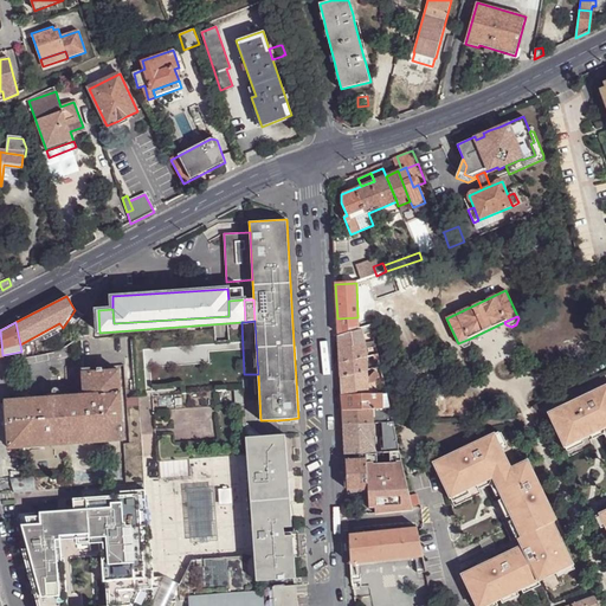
[(59,323),(20,345),(20,346),(37,342),(63,328),(59,323)]
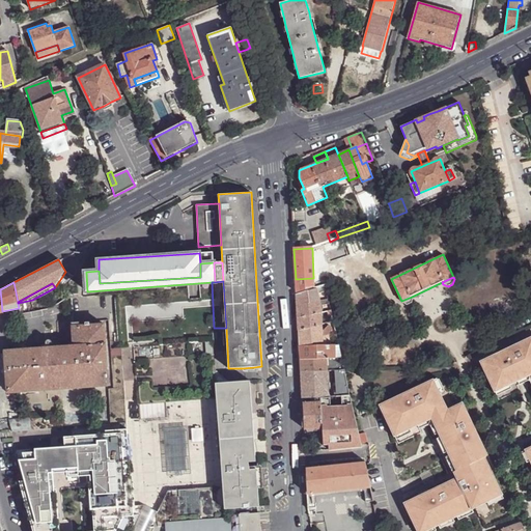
[(316,287),(308,290),(309,304),(318,301),(316,287)]
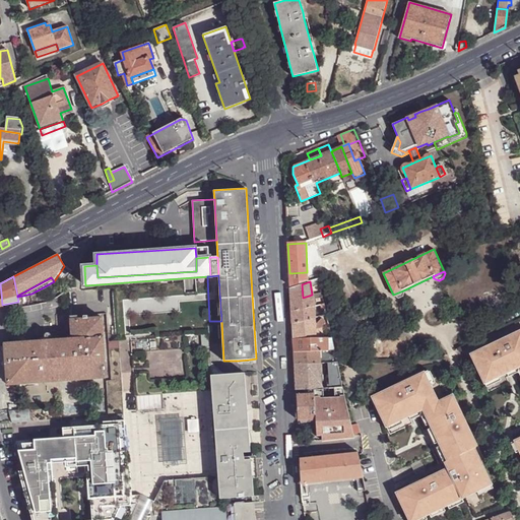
[(290,287),(291,312),(314,307),(312,295),(303,298),(302,284),(290,287)]
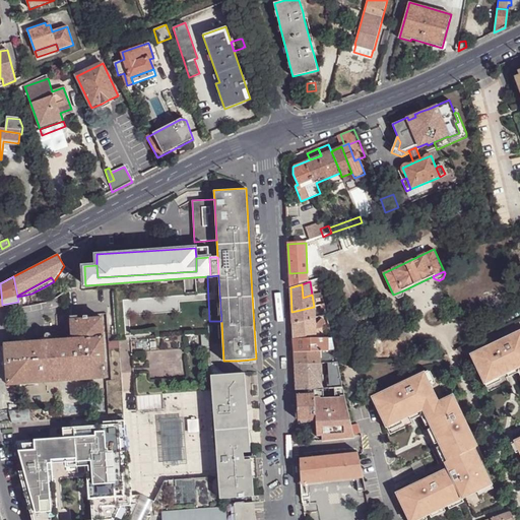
[(404,291),(403,290),(393,295),(394,297),(398,300),(403,297),(404,291)]
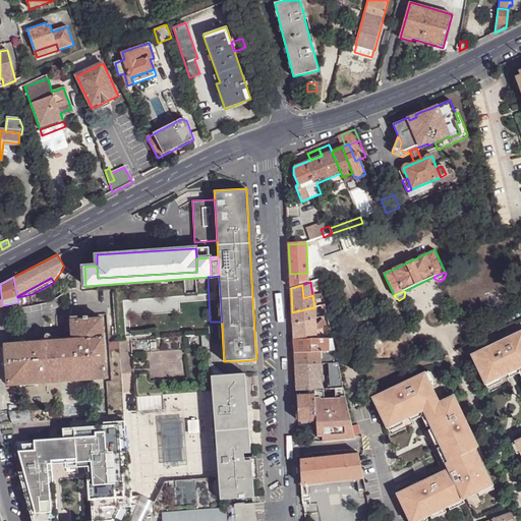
[(314,307),(292,312),(293,324),(315,320),(315,312),(314,307)]
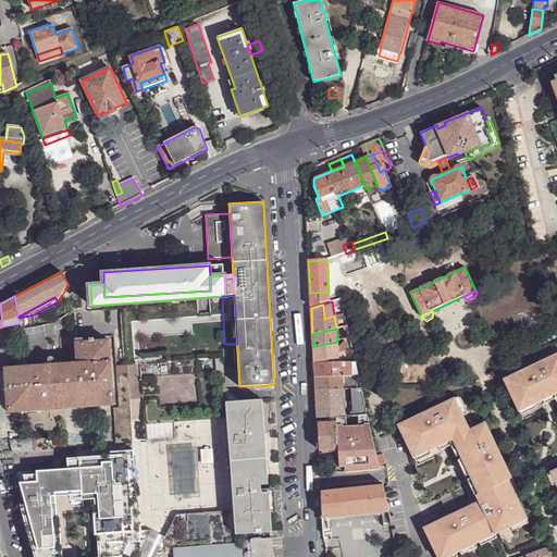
[(71,349),(70,332),(67,332),(61,337),(61,350),(71,349)]
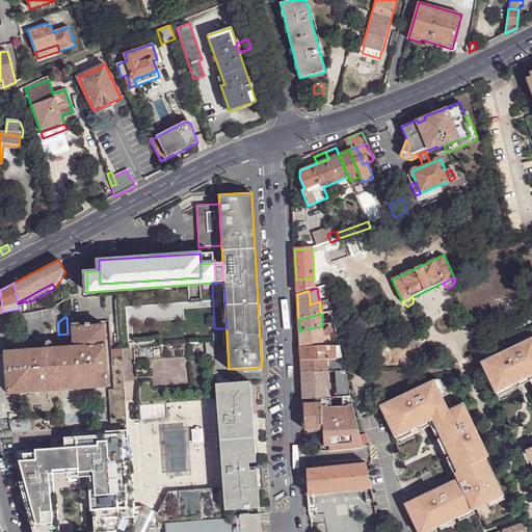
[(73,347),(106,344),(105,325),(73,327),(73,347)]
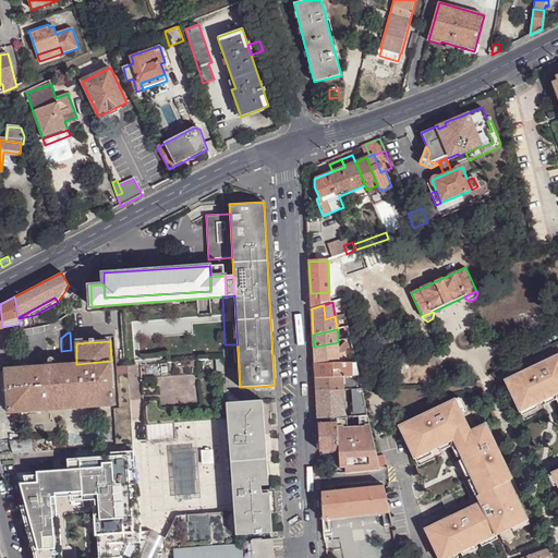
[(338,347),(338,342),(314,347),(314,365),(339,364),(339,354),(343,354),(349,351),(349,350),(350,349),(349,348),(349,346),(348,344),(347,343),(346,343),(344,343),(343,343),(342,343),(341,344),(340,344),(339,346),(338,347)]
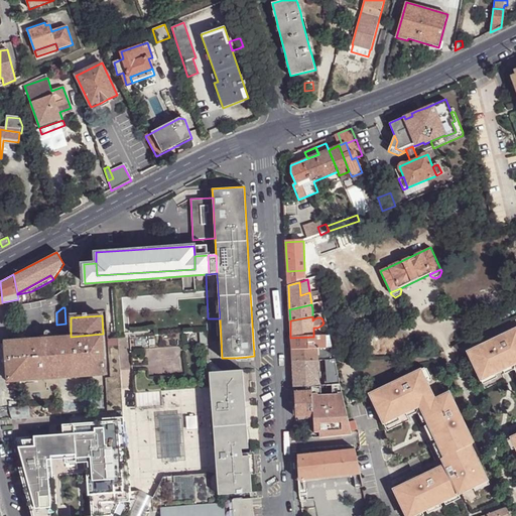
[(515,328),(503,335),(503,338),(482,347),(481,345),(467,352),(481,380),(495,373),(502,370),(515,364),(515,363),(515,328)]
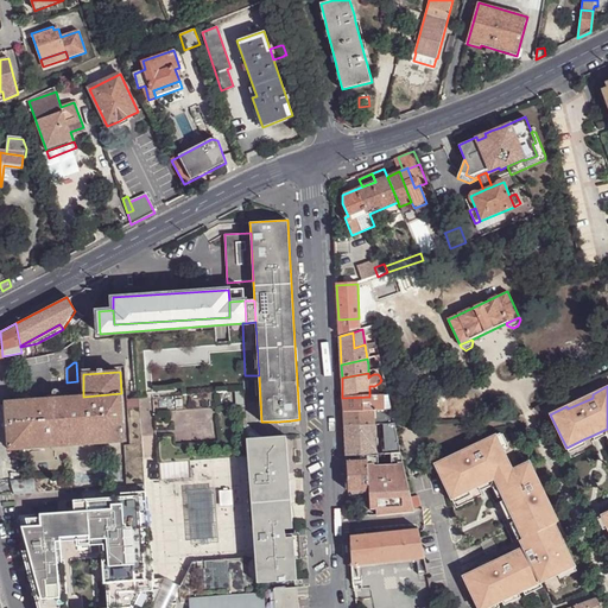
[(299,607),(299,603),(296,586),(295,586),(293,578),(290,558),(285,533),(284,529),(282,514),(274,479),(289,477),(285,435),(264,436),(248,437),(247,423),(246,391),(153,397),(158,457),(248,450),(248,457),(249,461),(255,461),(259,517),(261,557),(257,557),(257,565),(198,570),(197,563),(192,563),(181,587),(176,596),(170,607),(299,607)]
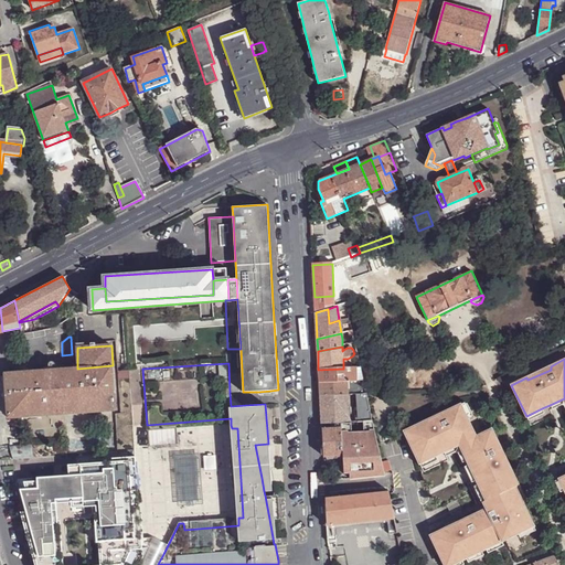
[(77,369),(6,373),(9,417),(117,409),(113,365),(77,369)]
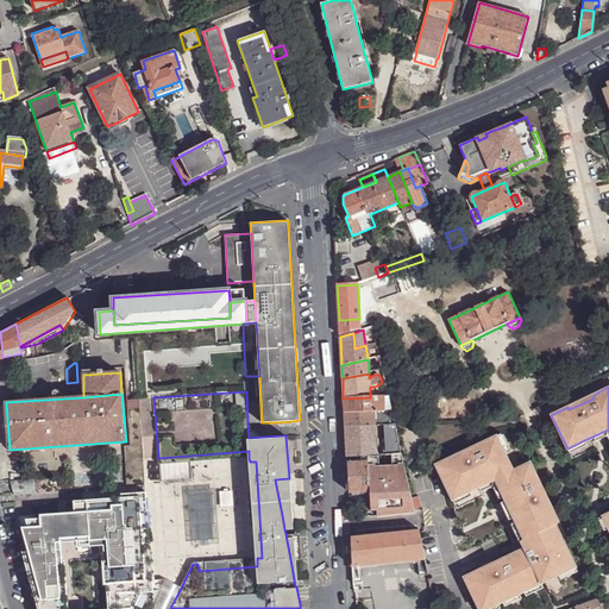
[(388,399),(388,396),(374,397),(374,412),(391,410),(388,399)]
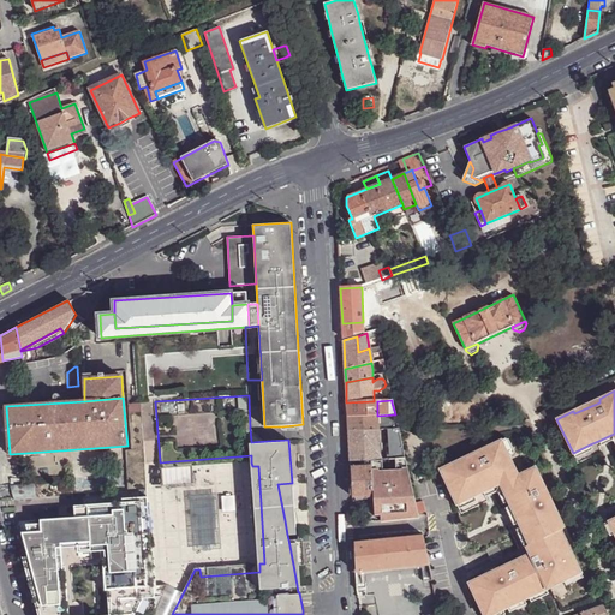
[(377,416),(377,401),(374,401),(346,402),(347,417),(377,416)]
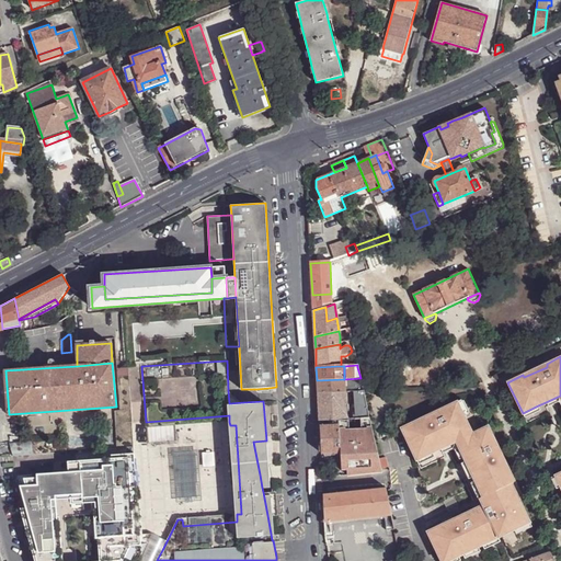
[(364,391),(361,378),(344,379),(345,392),(354,391),(364,391)]
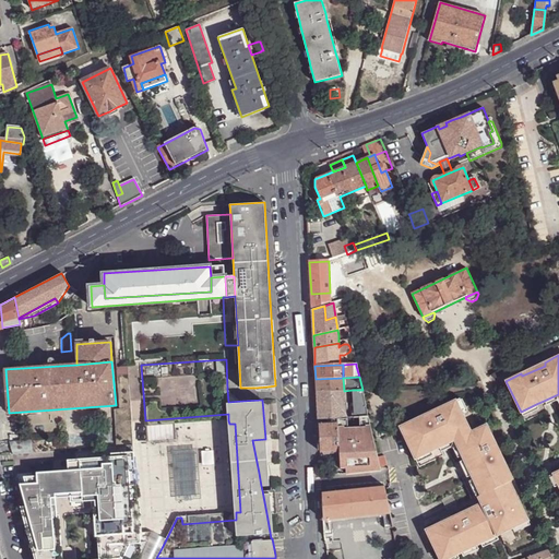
[(344,391),(343,378),(316,379),(317,392),(344,391)]
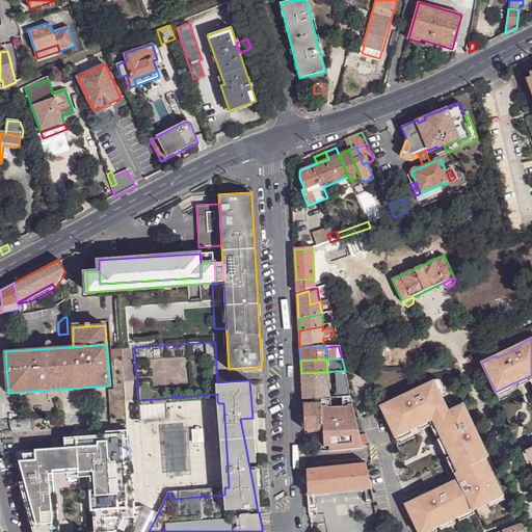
[(216,370),(217,382),(231,381),(216,370)]
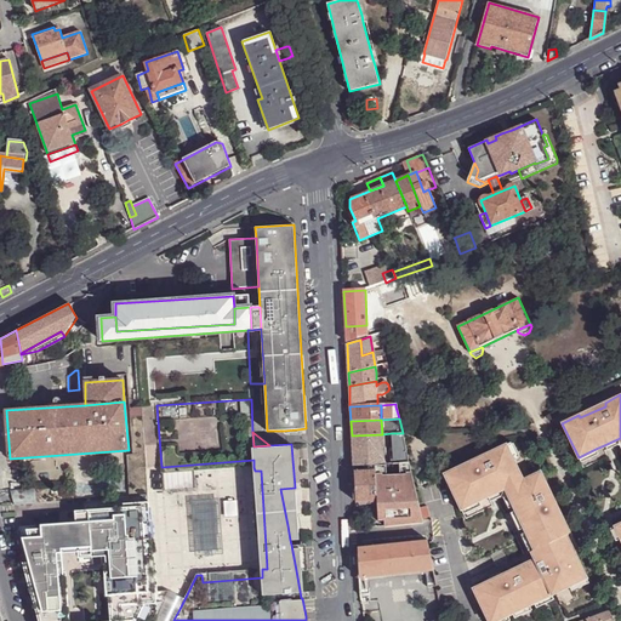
[(409,463),(403,433),(392,433),(396,463),(409,463)]
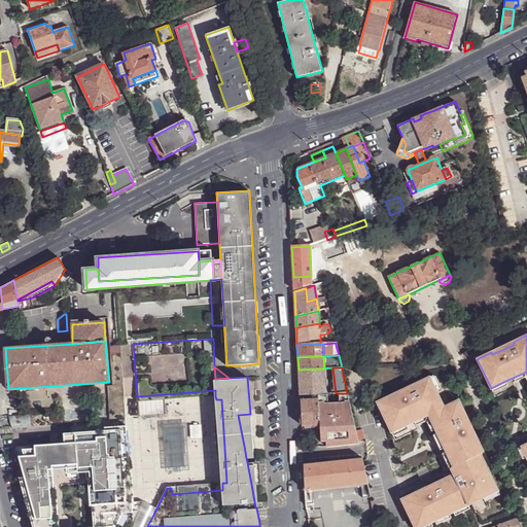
[(326,394),(324,369),(299,370),(300,395),(309,394),(317,394),(318,394),(326,394)]
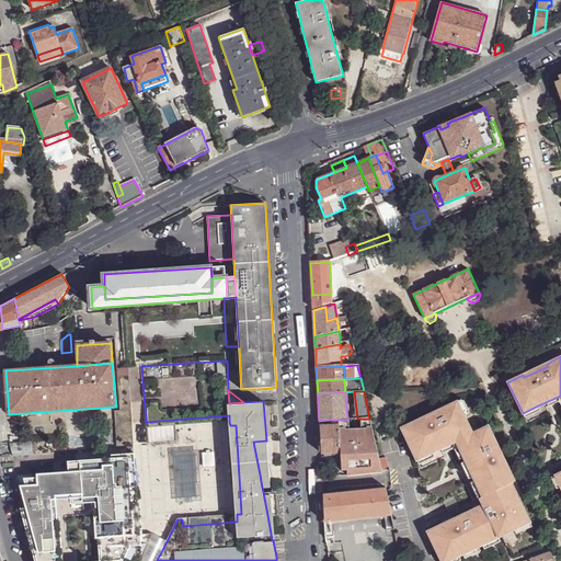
[(560,407),(560,395),(560,396),(546,402),(548,407),(558,402),(559,403),(560,407)]
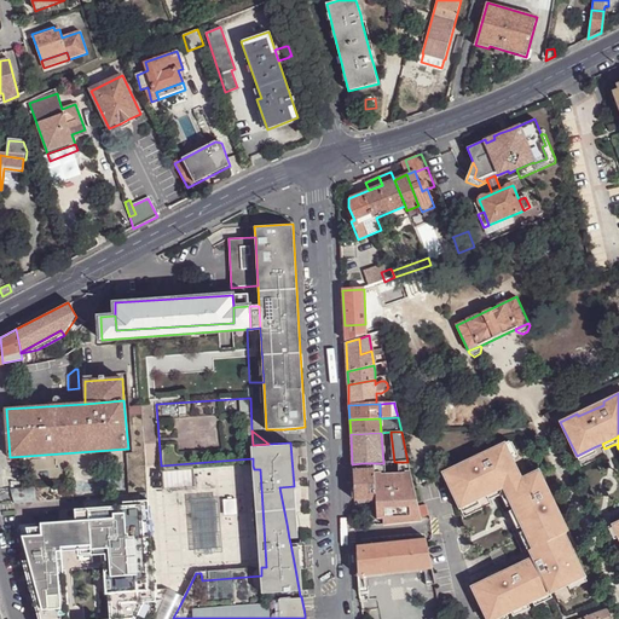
[(509,441),(504,444),(512,460),(518,457),(509,441)]
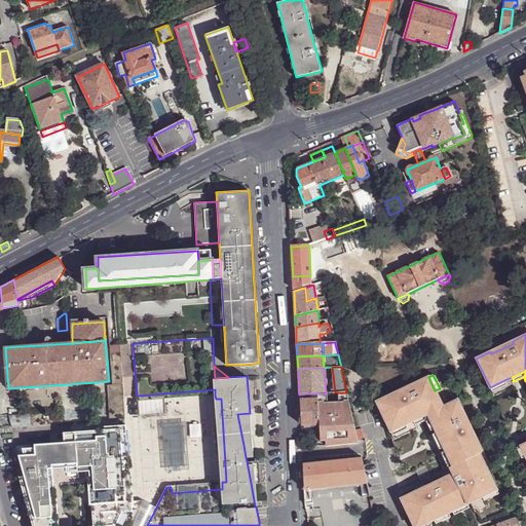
[(393,398),(392,395),(377,402),(391,431),(399,428),(400,424),(405,422),(406,423),(413,419),(427,413),(431,421),(436,422),(438,426),(437,427),(437,428),(438,431),(445,446),(447,450),(449,450),(451,454),(449,458),(453,465),(450,466),(453,474),(439,481),(440,483),(417,493),(416,491),(401,498),(414,525),(418,525),(422,524),(424,520),(428,518),(429,520),(434,518),(448,511),(452,510),(452,509),(451,506),(456,504),(460,506),(467,503),(482,496),(481,493),(486,490),(490,492),(497,489),(483,459),(479,461),(476,455),(483,451),(475,437),(473,438),(462,416),(464,415),(457,400),(443,407),(435,390),(428,377),(414,384),(415,386),(393,398)]
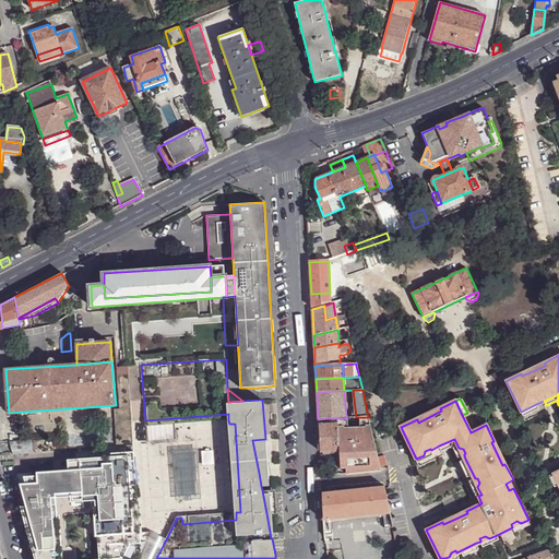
[(538,409),(536,404),(521,412),(523,416),(538,409)]
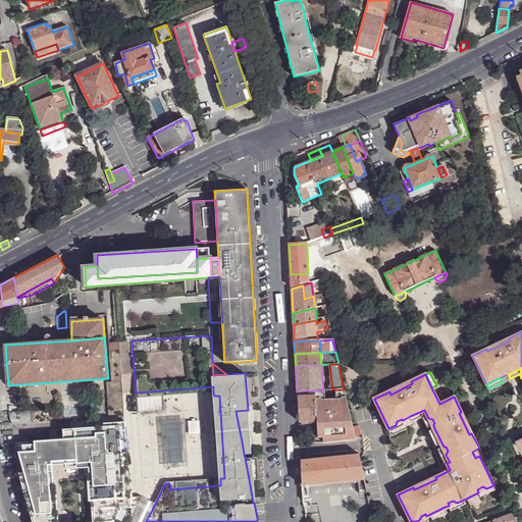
[(111,417),(119,417),(117,381),(108,382),(111,417)]
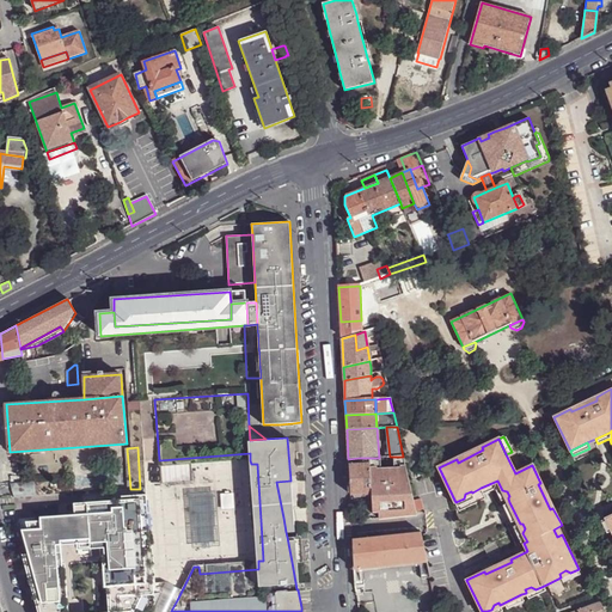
[(482,447),(457,459),(458,463),(483,450),(482,447)]
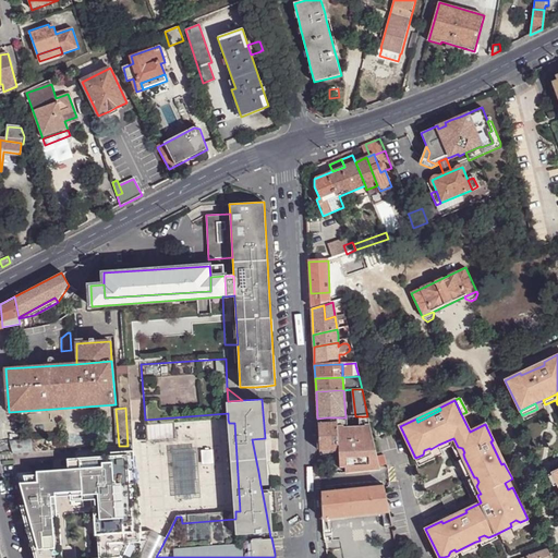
[(146,426),(228,420),(228,413),(145,420),(146,426)]
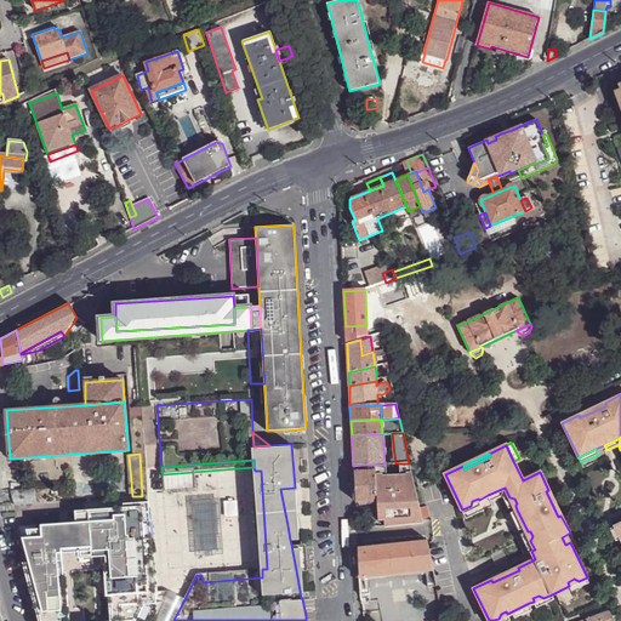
[(385,519),(385,527),(404,524),(422,522),(421,519),(419,508),(417,497),(409,463),(396,463),(385,465),(375,465),(374,465),(374,471),(376,500),(377,519),(385,519)]
